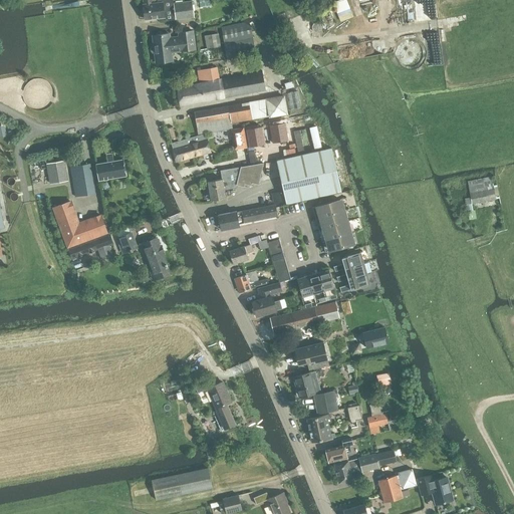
[(143,0),(144,4),(143,4),(145,19),(158,17),(158,21),(165,20),(165,21),(175,20),(175,19),(176,19),(174,4),(173,4),(172,0),(143,0)]
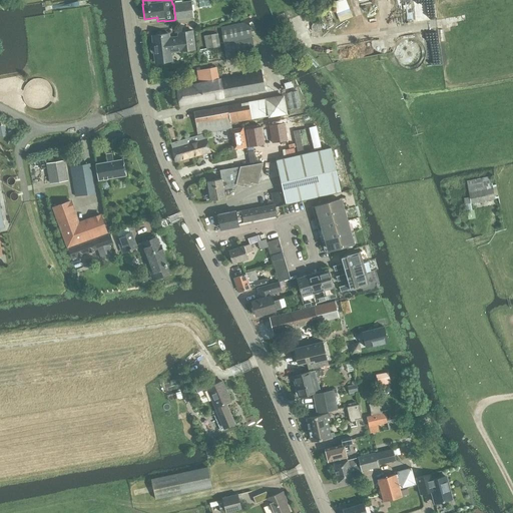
[(346,0),(343,0),(333,4),(340,22),(353,17),(346,0)]
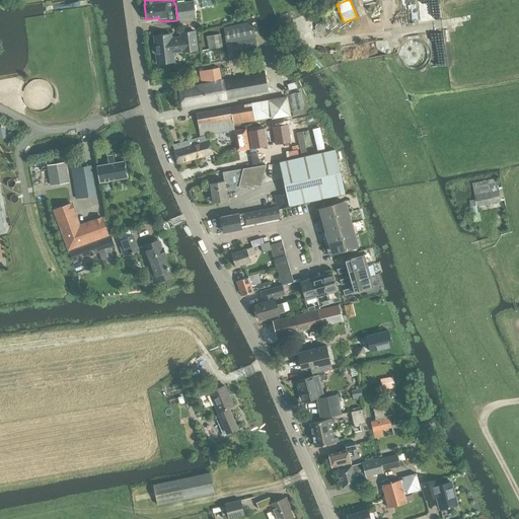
[(195,17),(193,2),(175,4),(177,19),(195,17)]
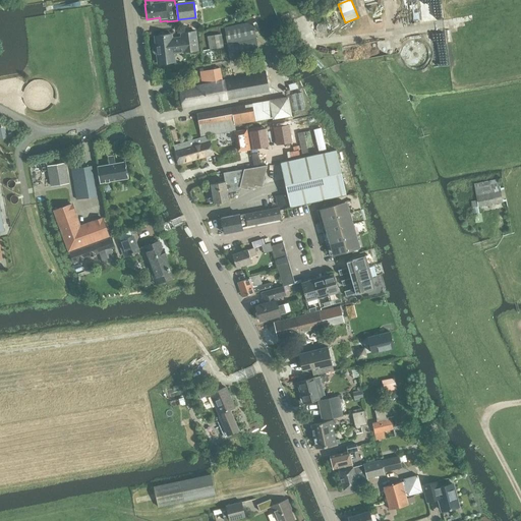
[(256,38),(253,27),(247,22),(224,27),(230,60),(259,54),(256,38)]
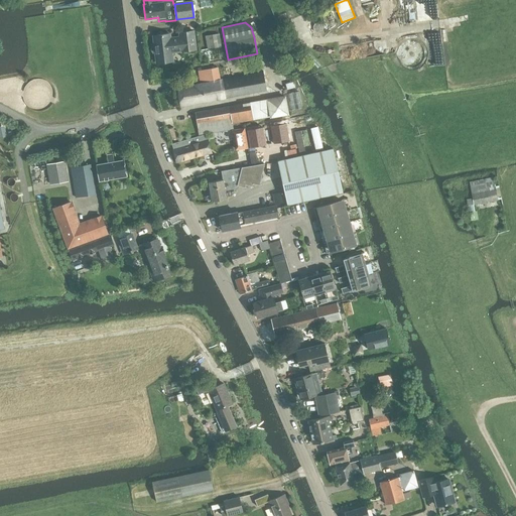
[(155,53),(156,62),(172,60),(171,52),(196,49),(194,30),(179,32),(179,37),(170,38),(169,33),(153,35),(154,45),(153,45),(152,47),(151,49),(151,51),(152,52),(154,53),(155,53)]
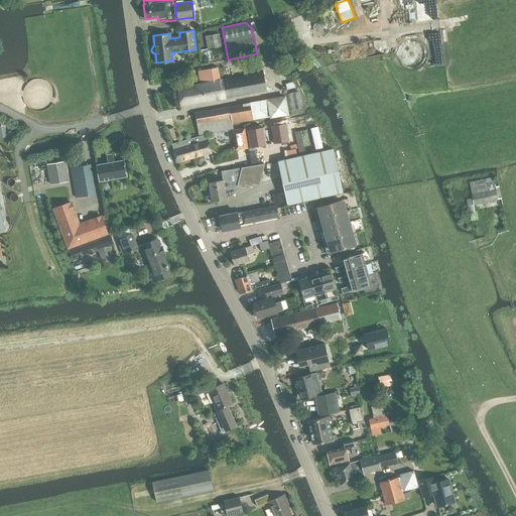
[(219,34),(205,36),(207,49),(221,47),(219,34)]
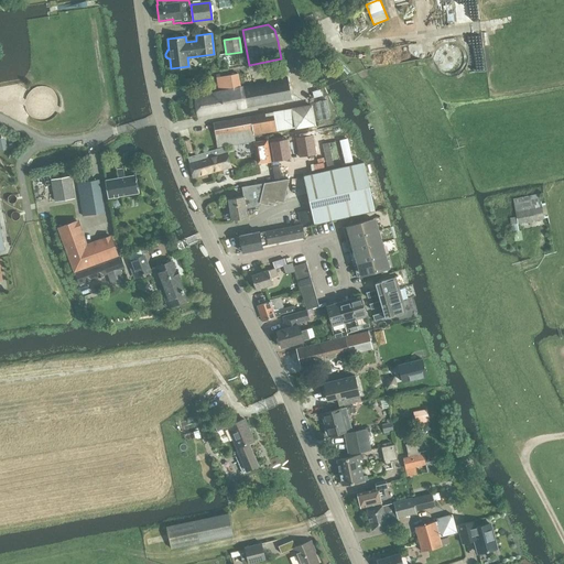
[(468,63),(468,60),(468,56),(467,53),(465,50),(463,47),(461,45),(457,43),(454,42),(451,42),(446,42),(443,43),(441,45),(437,47),(435,50),(434,53),(433,56),(432,60),(433,63),(434,66),(435,69),(437,73),(441,75),(443,76),(446,77),(451,78),(454,77),(457,76),(461,75),(463,73),(465,69),(467,67),(468,63)]
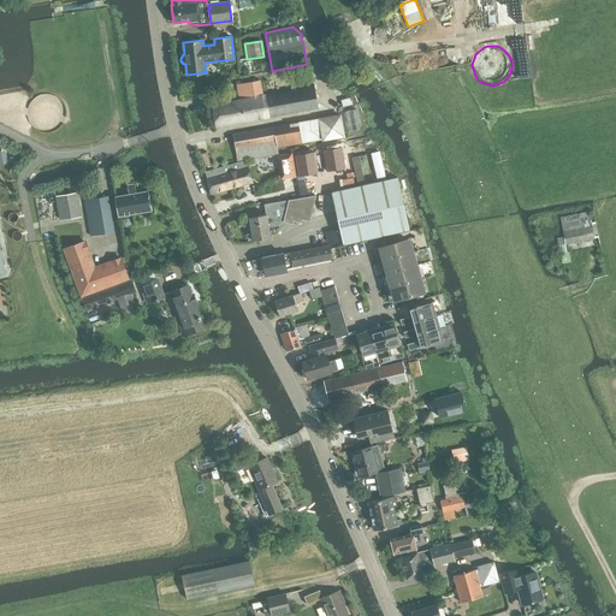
[(319,108),(315,86),(286,90),(262,95),(260,84),(264,83),(262,80),(237,84),(240,99),(212,105),(215,126),(290,113),(290,112),(319,108)]
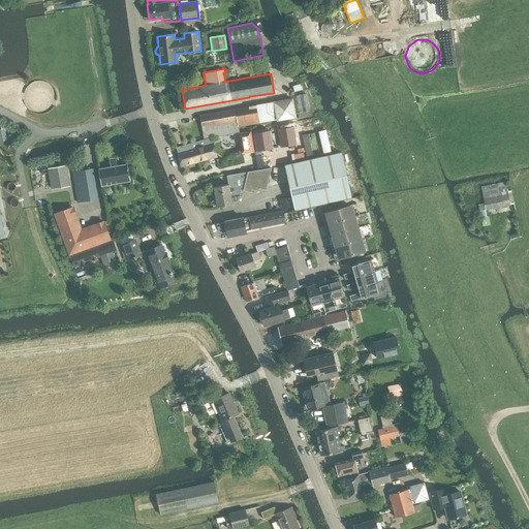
[(276,120),(273,101),(256,104),(199,115),(204,138),(239,131),(239,126),(259,122),(259,123),(276,120)]
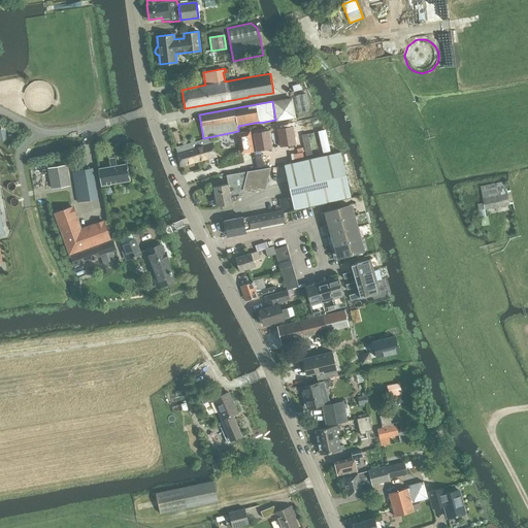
[(293,126),(277,129),(281,146),(296,144),(293,126)]
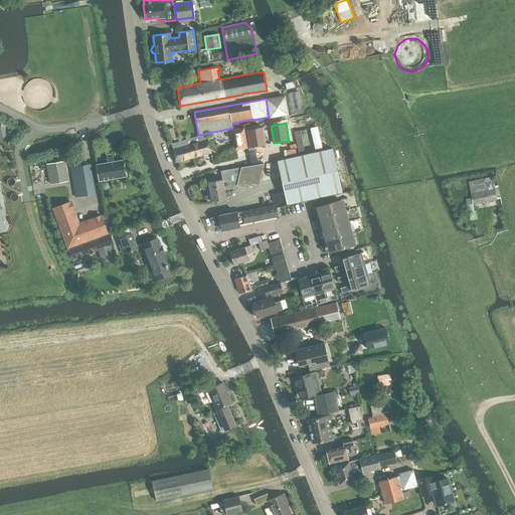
[(173,127),(167,129),(171,139),(176,137),(173,127)]
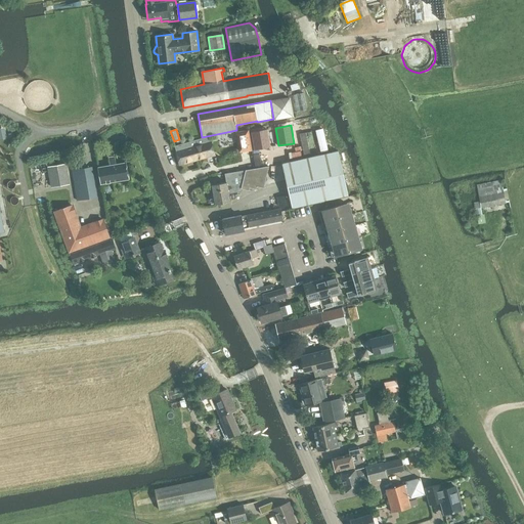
[(267,129),(251,132),(254,149),(270,147),(267,129)]
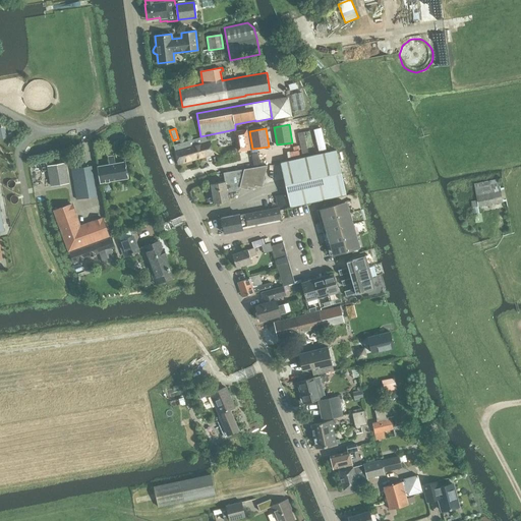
[(321,128),(313,129),(319,152),(326,150),(321,128)]
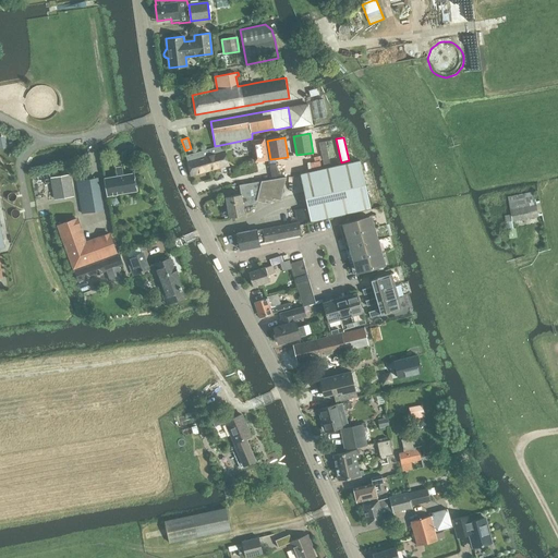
[(261,161),(267,160),(264,138),(257,140),(261,161)]
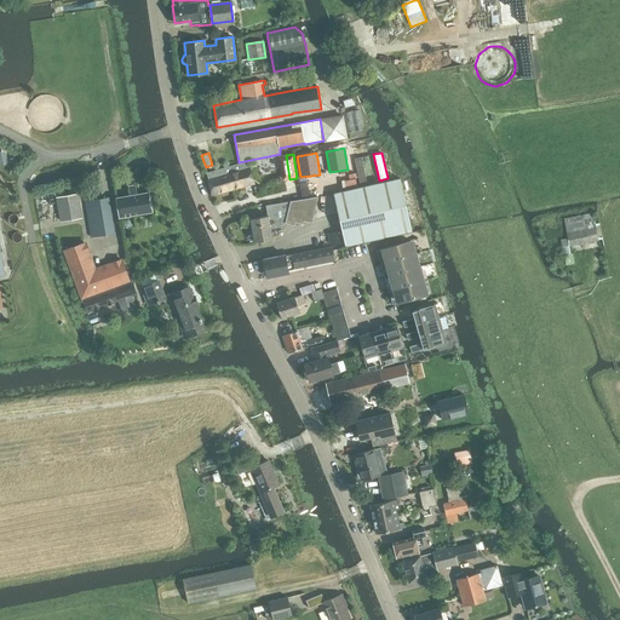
[(282,181),(290,179),(286,155),(277,156),(282,181)]
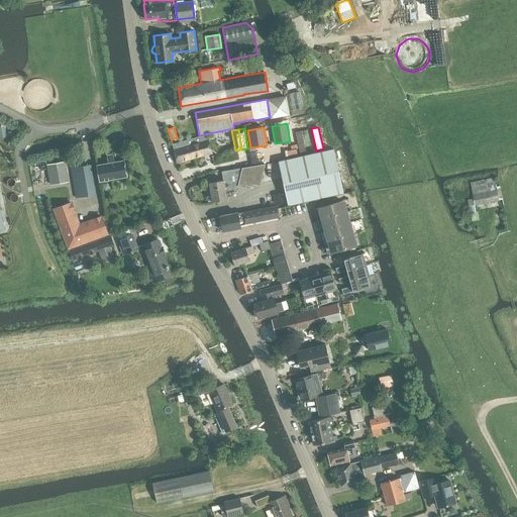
[(301,130),(295,132),(300,153),(306,152),(301,130)]
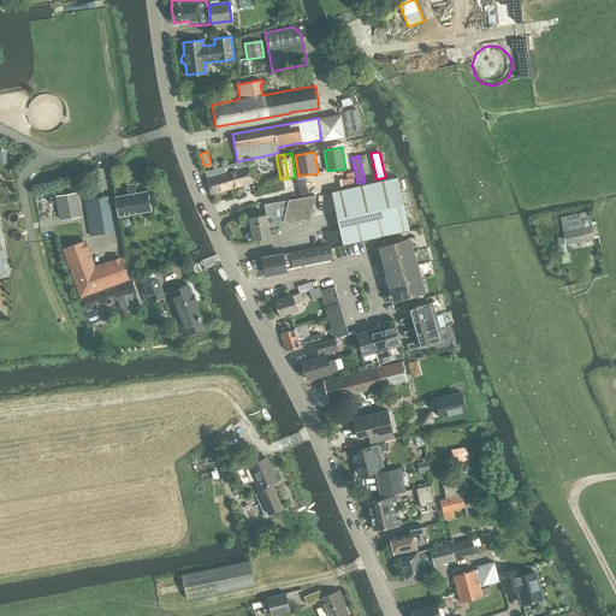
[(253,182),(248,166),(247,160),(231,165),(232,171),(226,173),(231,189),(242,185),(242,184),(253,182)]
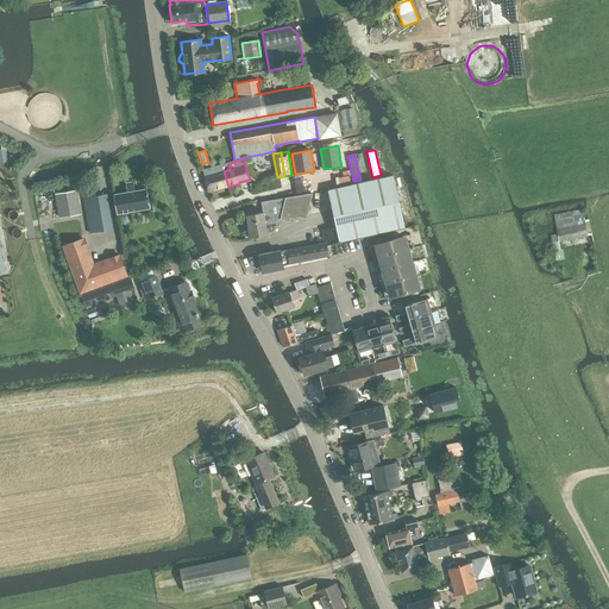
[(208,192),(228,187),(224,171),(230,169),(228,163),(226,164),(203,170),(208,192)]
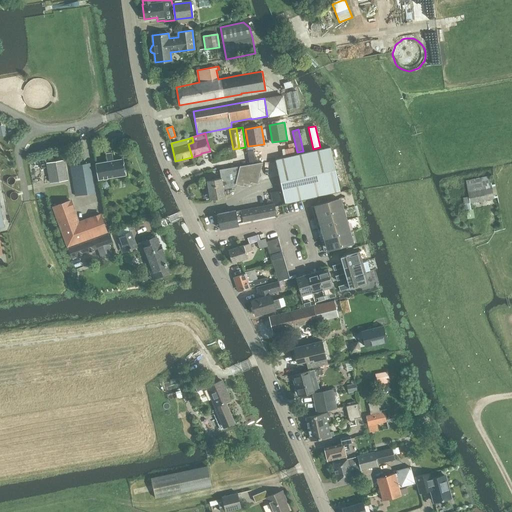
[(294,146),(282,148),(284,154),(295,151),(294,146)]
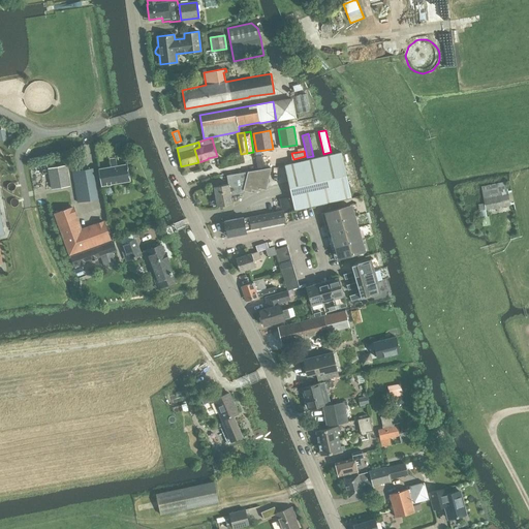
[(341,153),(285,165),(294,210),(351,196),(341,153)]
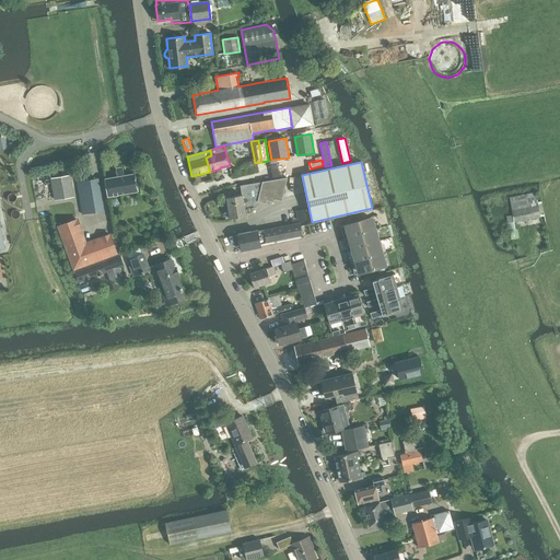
[(277,164),(270,165),(272,178),(279,177),(277,164)]
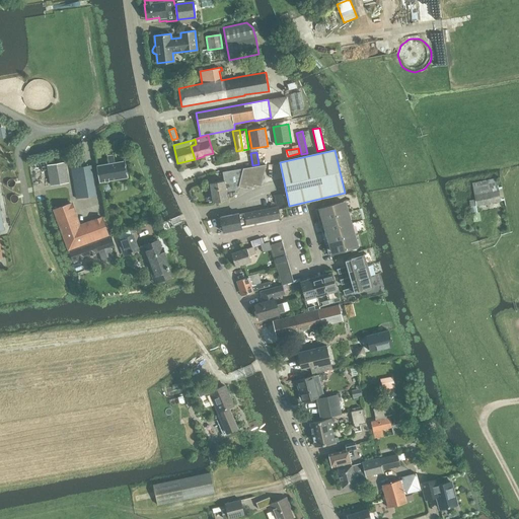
[(114,154),(107,156),(108,163),(96,165),(99,182),(128,177),(125,160),(115,162),(114,154)]
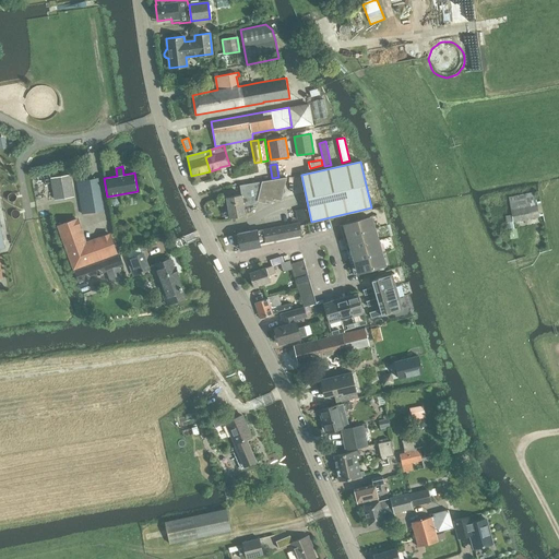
[(70,175),(52,178),(56,199),(73,197),(70,175)]
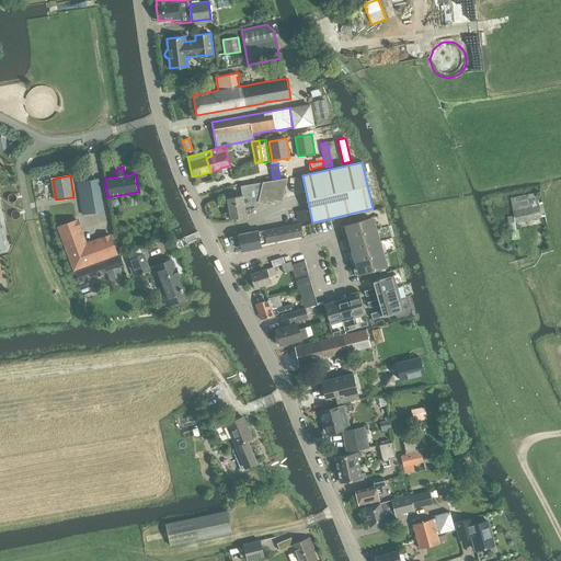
[(282,201),(287,178),(241,185),(242,195),(227,197),(230,218),(247,216),(244,207),(259,205),(260,202),(266,204),(267,201),(274,202),(275,198),(282,201)]
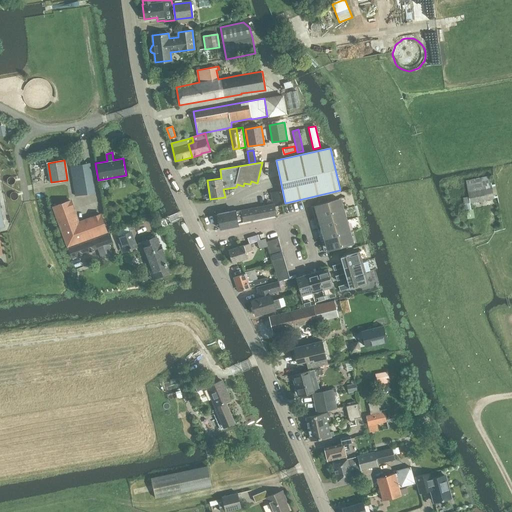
[(87,163),(70,166),(75,196),(92,193),(87,163)]
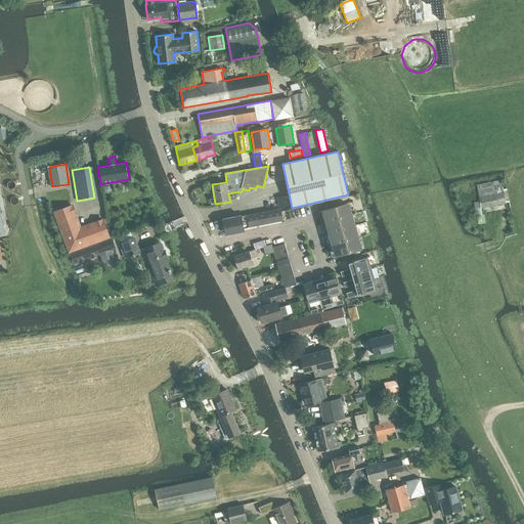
[(482,215),(480,208),(506,204),(503,187),(501,179),(476,184),(479,201),(474,203),(478,224),(486,222),(484,214),(482,215)]
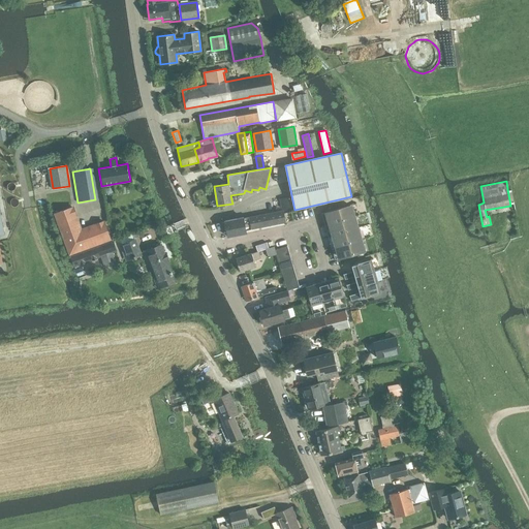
[(294,209),(291,196),(282,198),(284,211),(294,209)]
